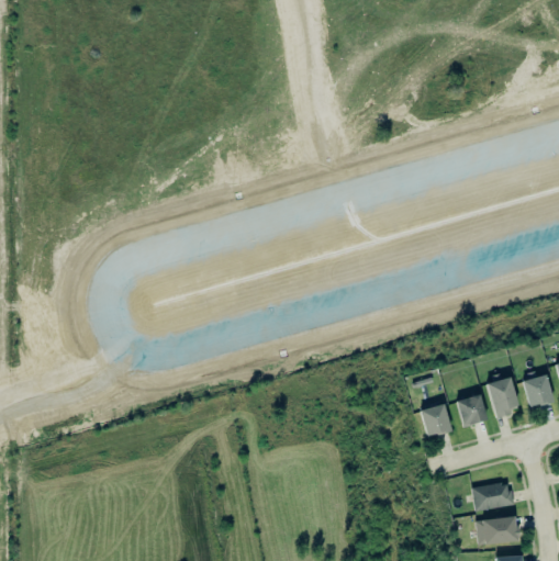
[(555,403),(547,376),(523,382),(530,408),(555,403)]
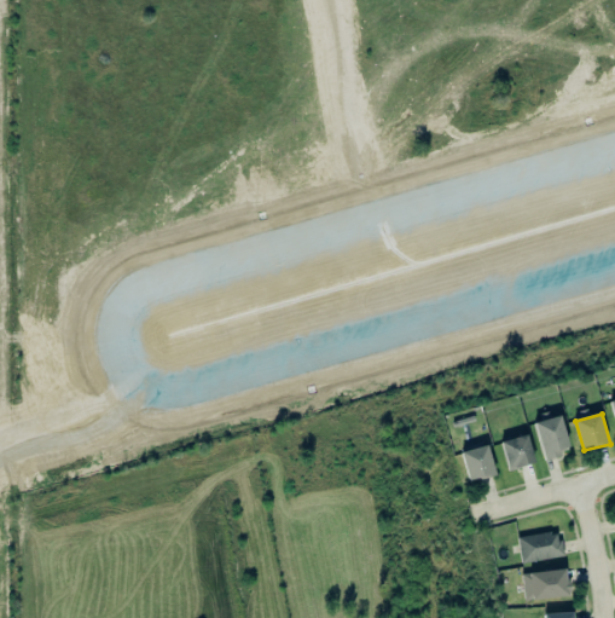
[(537,422),(544,460),(570,454),(563,417),(537,422)]
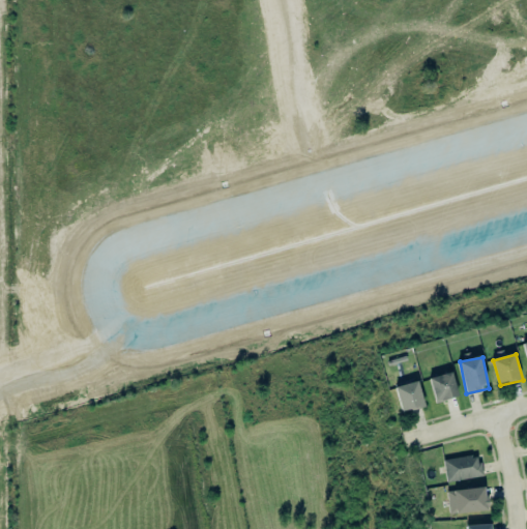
[(429,378),(451,372),(458,395),(441,401),(440,400),(435,402),(429,378)]
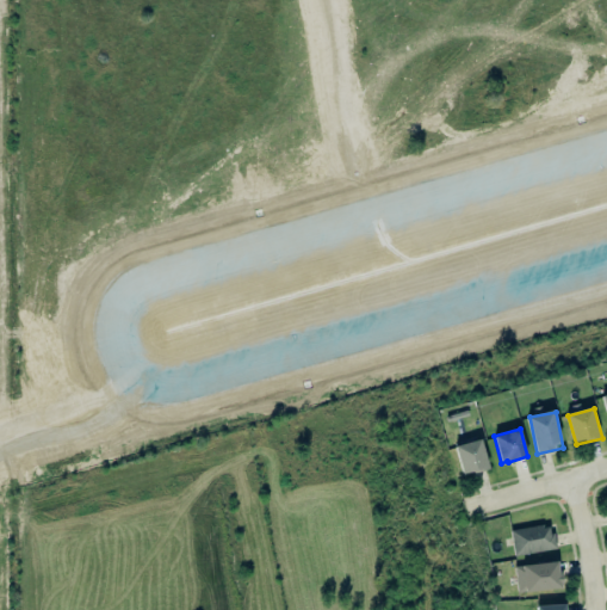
[(456,447),(481,439),(489,469),(464,476),(456,447)]
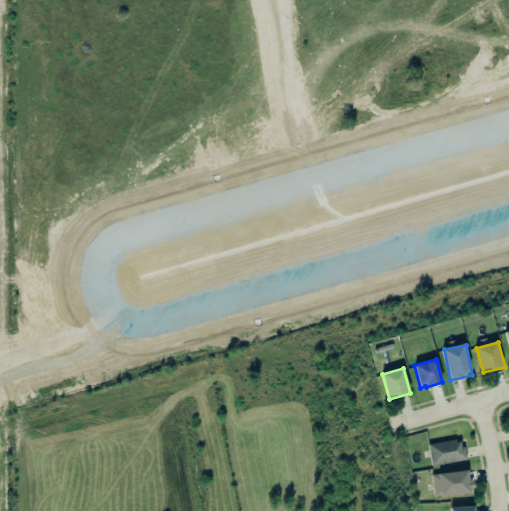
[(431,445),(434,467),(468,461),(465,440),(431,445)]
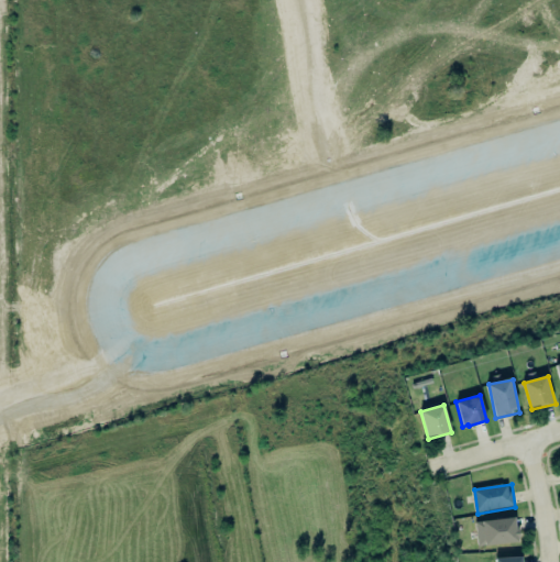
[(478,548),(518,542),(517,538),(519,538),(518,529),(516,530),(514,517),(474,522),(478,548)]
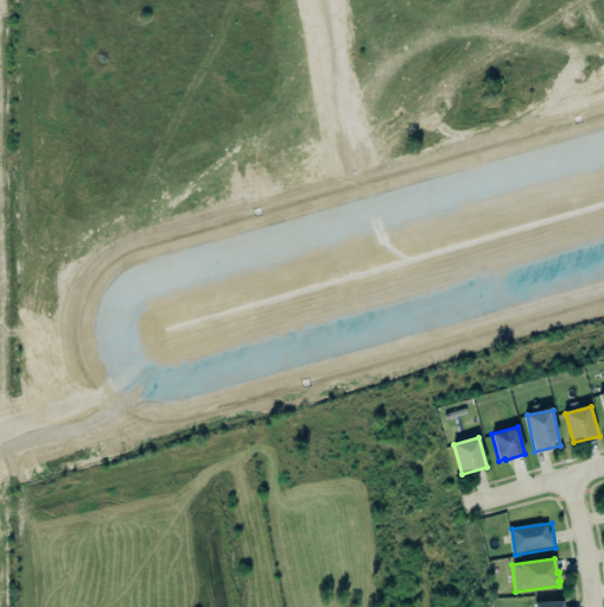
All buildings are outlined.
